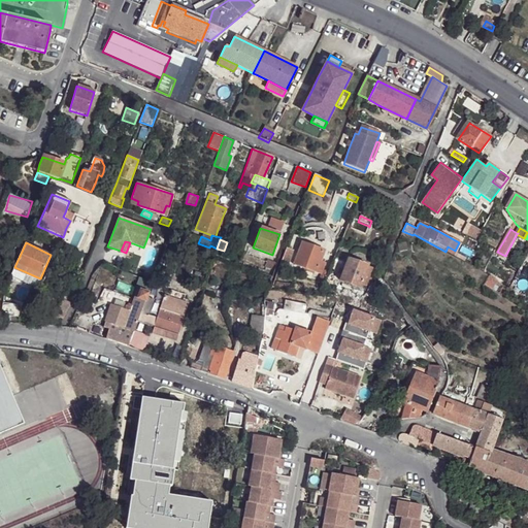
[(294,265),(321,275),(325,264),(320,262),(324,252),(302,243),(294,265)]
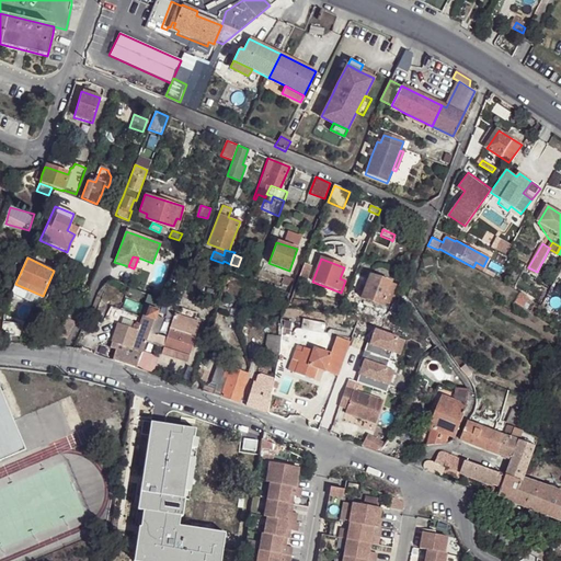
[(305,263),(297,284),(302,286),(310,265),(305,263)]
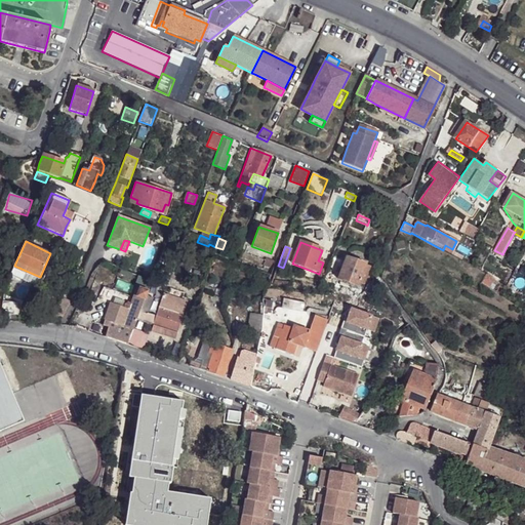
[(275,263),(266,259),(265,265),(273,268),(275,263)]
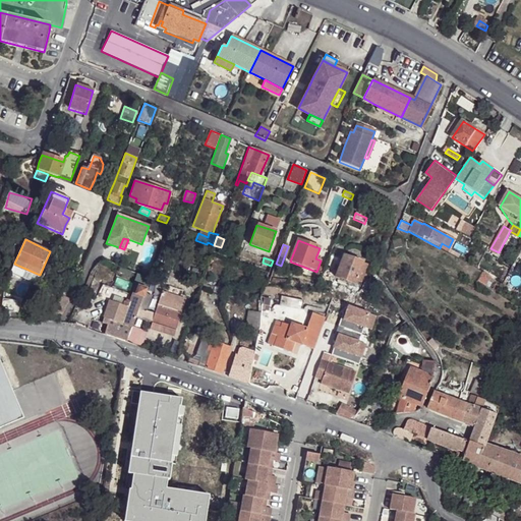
[(355,282),(362,264),(343,257),(336,278),(354,284),(355,282)]
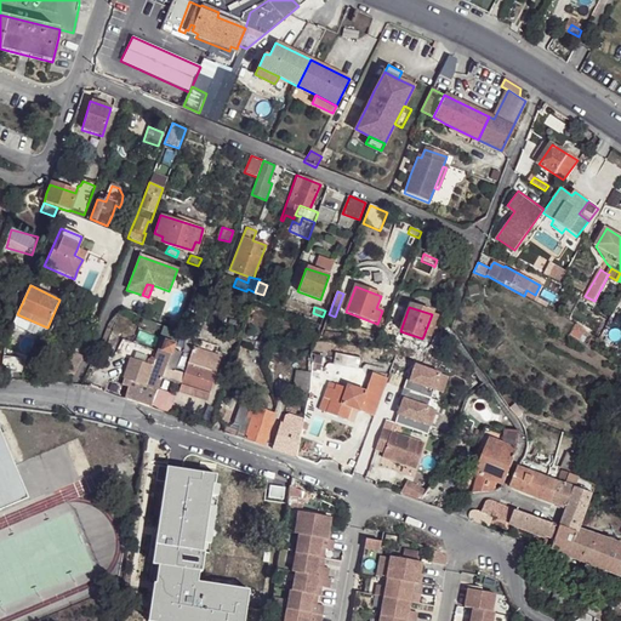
[(438,317),(432,314),(423,336),(429,337),(438,317)]
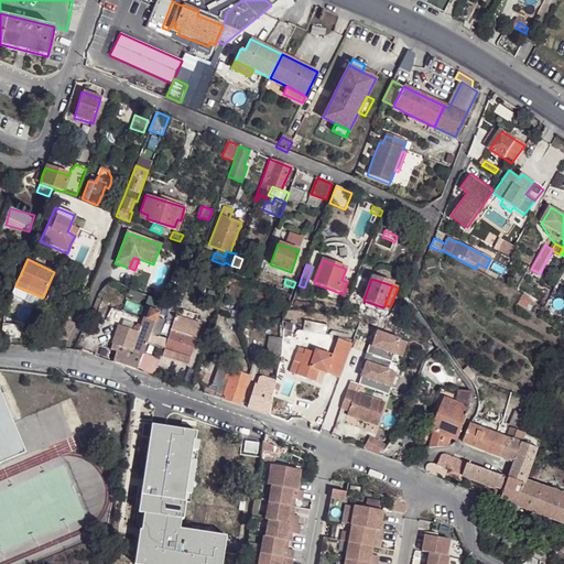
[(345,305),(351,291),(347,290),(342,304),(345,305)]
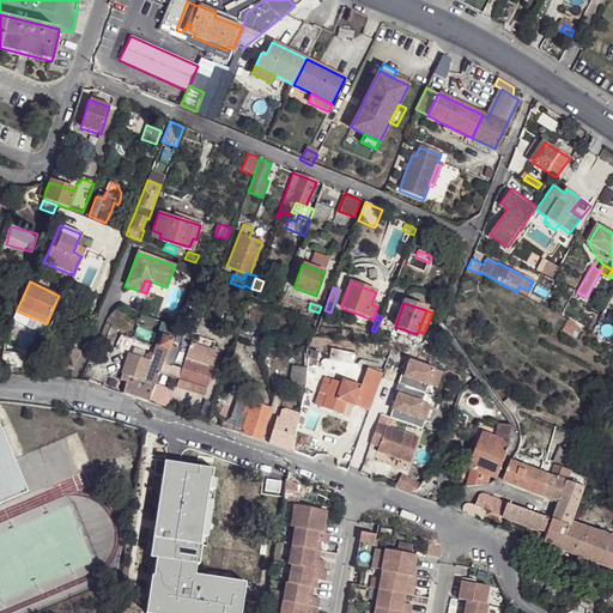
[(313,328),(316,321),(305,317),(303,323),(313,328)]
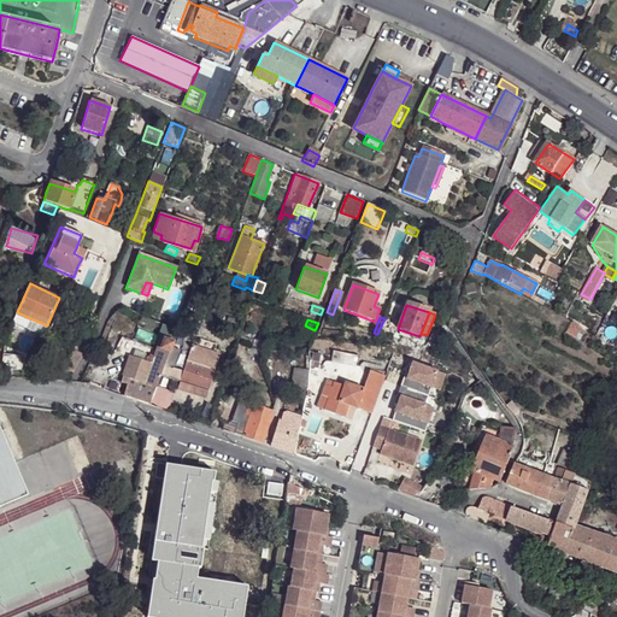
[(429,354),(438,333),(435,333),(433,331),(429,340),(424,353),(429,354)]
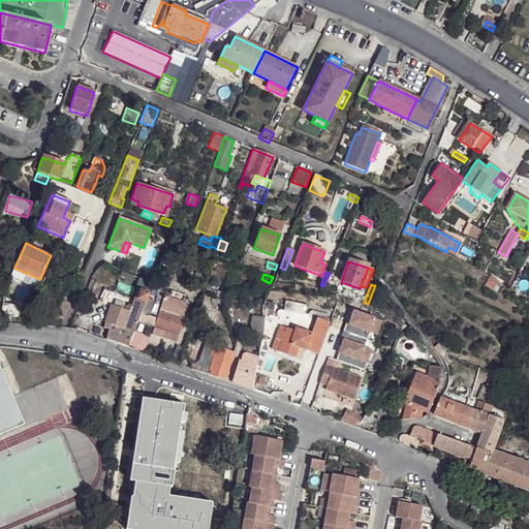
[(131,306),(135,307),(141,291),(137,289),(131,306)]
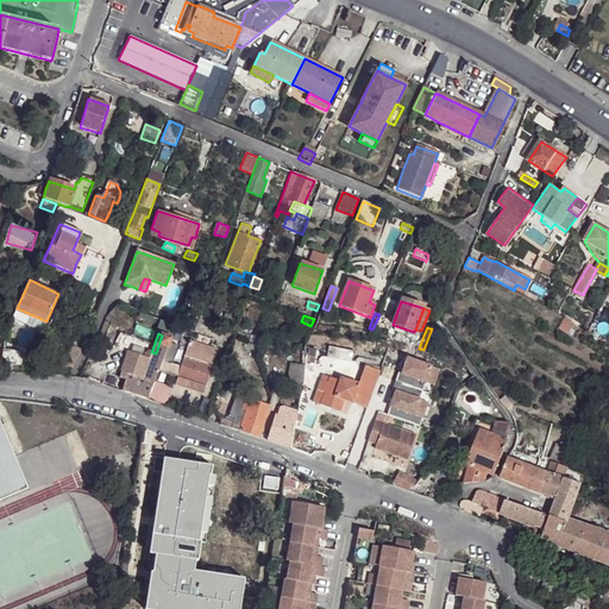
[(156,353),(163,357),(169,341),(170,338),(162,336),(156,353)]
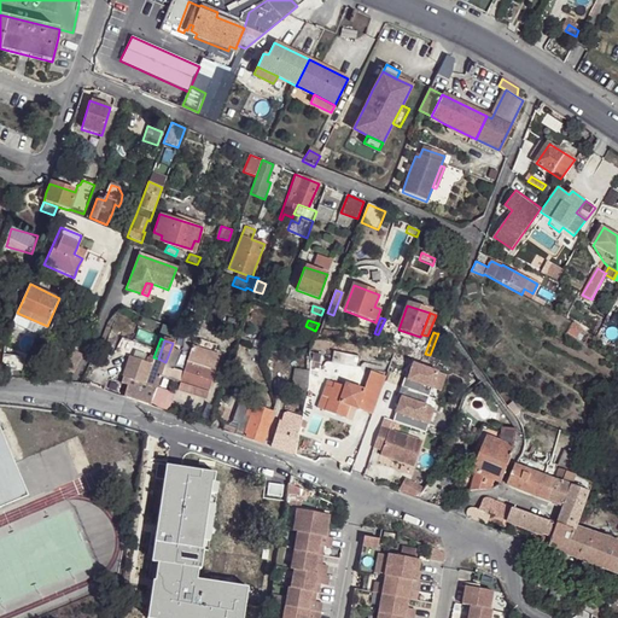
[(163,369),(161,377),(180,383),(208,392),(220,356),(192,347),(184,372),(173,368),(180,349),(172,347),(165,362),(163,369)]
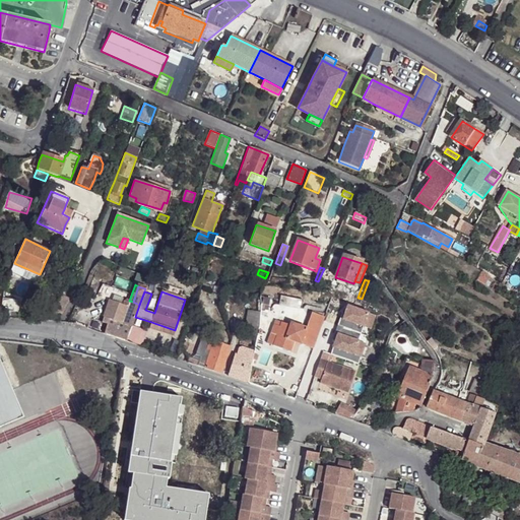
[(348,300),(331,295),(326,309),(340,314),(343,315),(341,320),(338,319),(336,326),(333,334),(336,335),(334,341),(329,354),(356,365),(360,356),(352,353),(356,341),(359,334),(362,327),(367,314),(345,307),(348,300)]
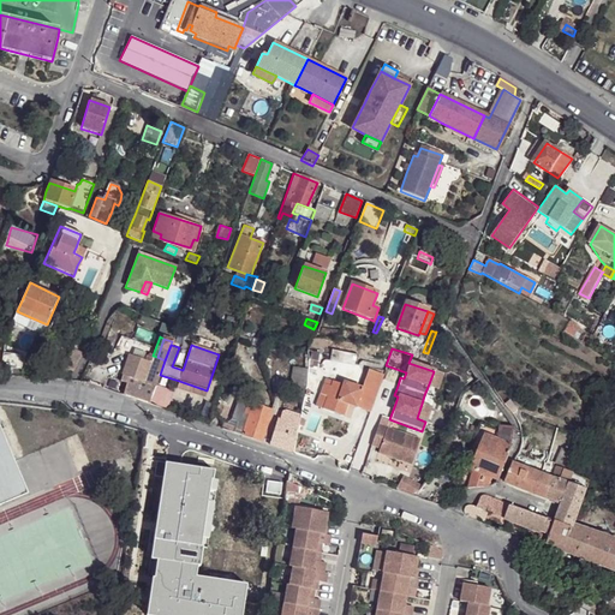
[(135,351),(132,357),(142,360),(144,354),(135,351)]
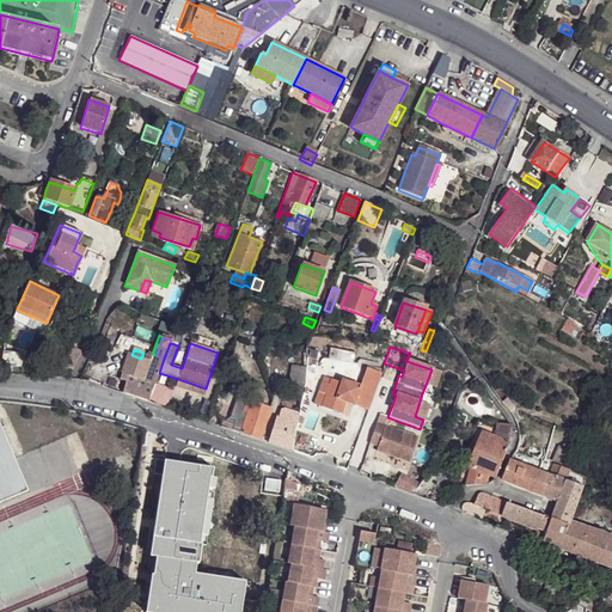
[(317,352),(306,350),(306,357),(316,360),(317,352)]
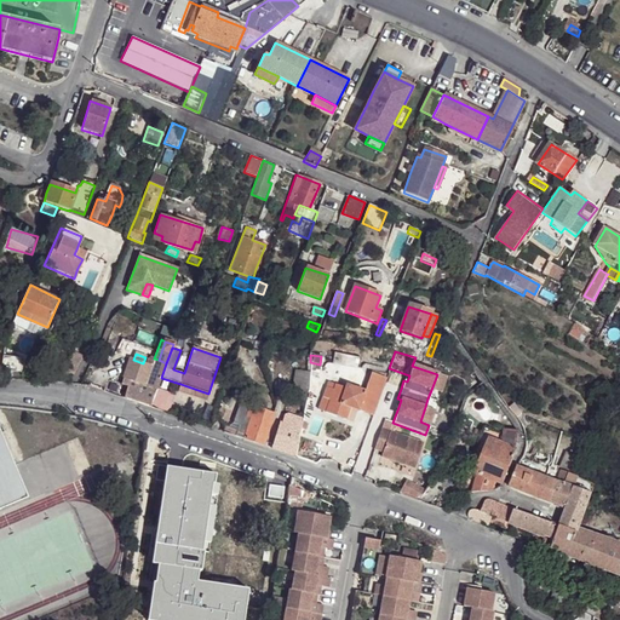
[(3,371),(22,373),(22,357),(15,357),(4,356),(3,371)]
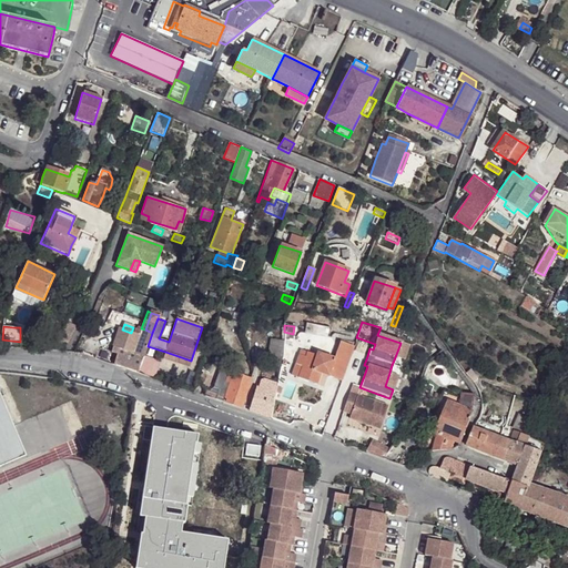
[(133,334),(150,340),(152,333),(145,330),(141,328),(139,327),(135,330),(133,334)]
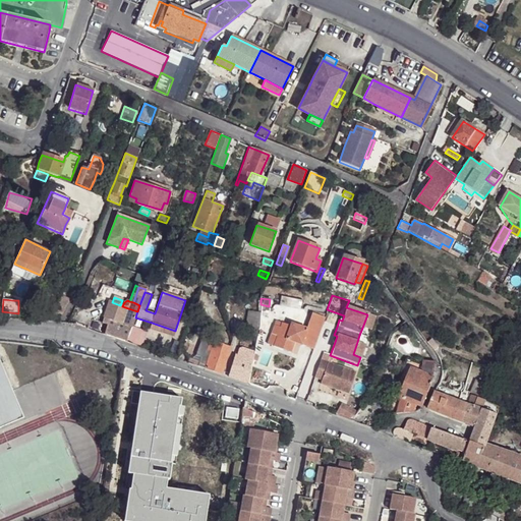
[(126,342),(131,328),(135,317),(137,311),(122,306),(120,305),(112,302),(110,302),(103,323),(108,325),(104,335),(126,342)]
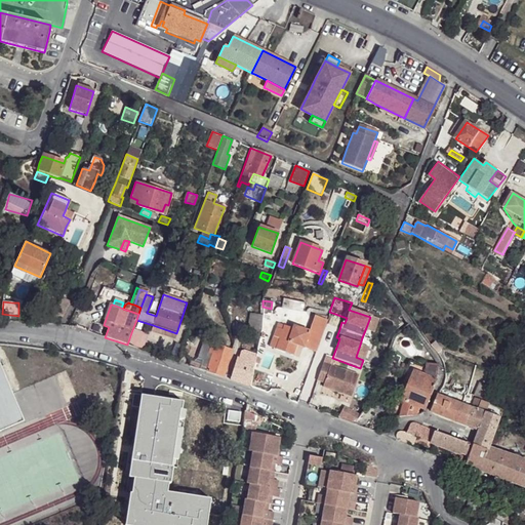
[(271,309),(263,307),(263,310),(261,314),(270,315),(271,309)]
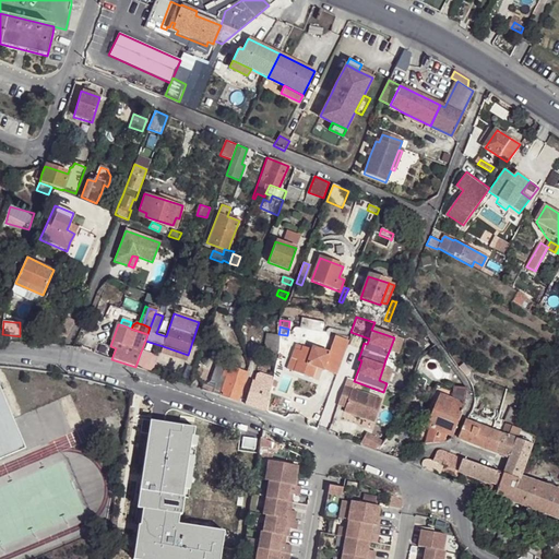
[(2,334),(2,342),(21,343),(22,336),(20,336),(2,334)]
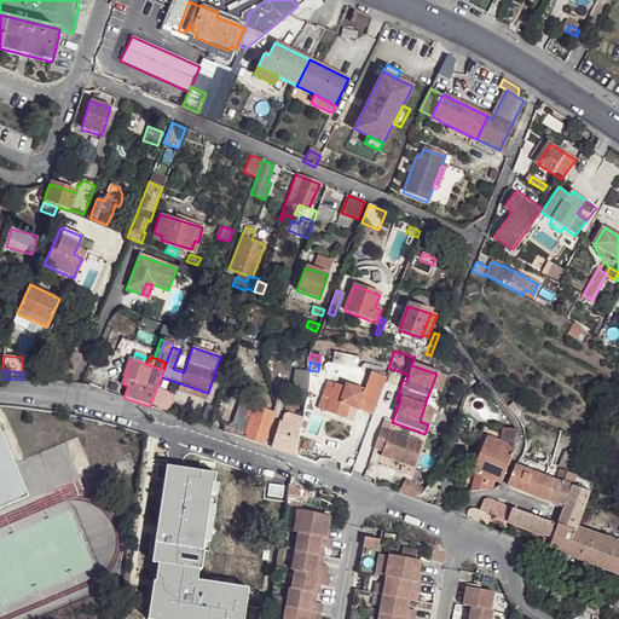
[(290,389),(306,391),(308,374),(293,371),(290,389)]
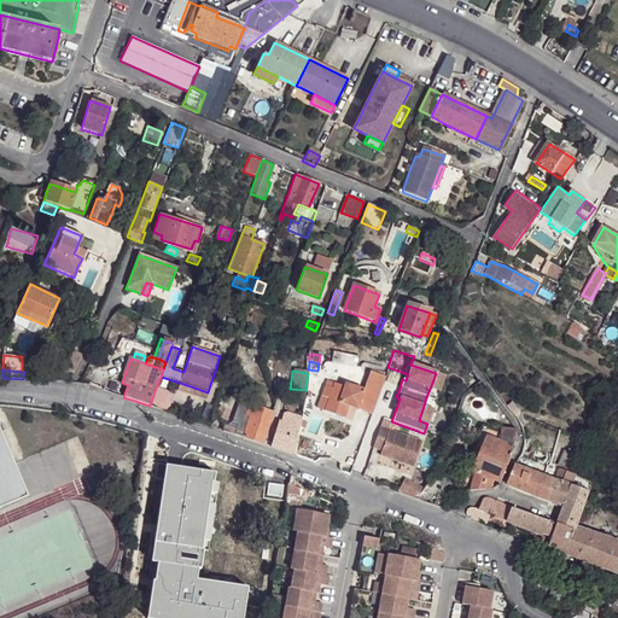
[(332,389),(325,386),(321,397),(328,400),(325,412),(345,419),(349,407),(350,401),(359,403),(356,409),(371,414),(384,378),(369,372),(362,390),(350,386),(350,389),(344,388),(334,384),(332,389)]
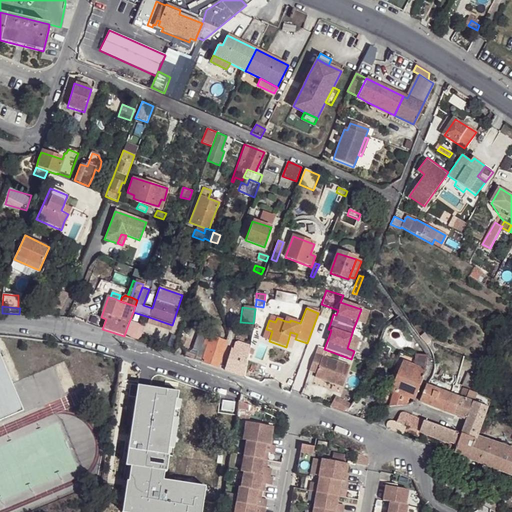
[(361,309),(356,322),(363,325),(367,311),(361,309)]
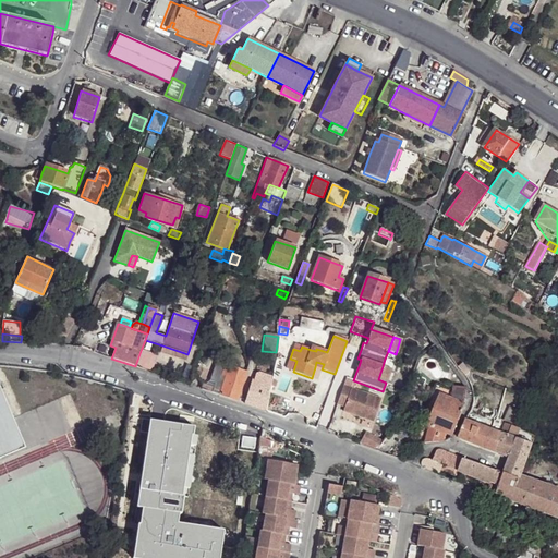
[(187,354),(162,346),(160,352),(185,361),(187,354)]
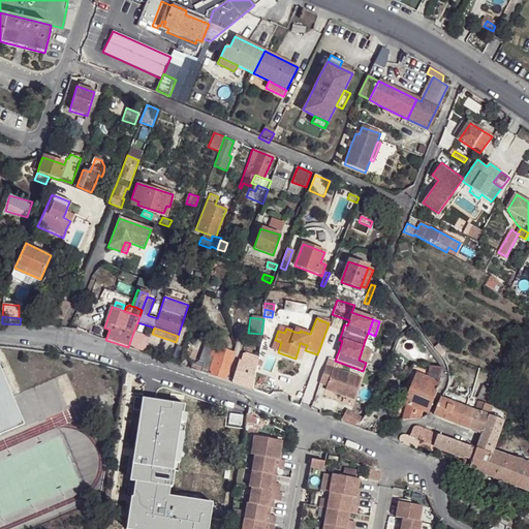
[(128,347),(144,352),(149,338),(133,333),(128,347)]
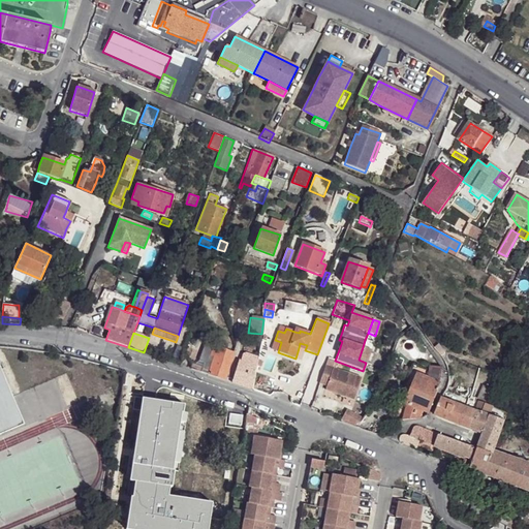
[(275,340),(272,350),(278,352),(281,342),(275,340)]
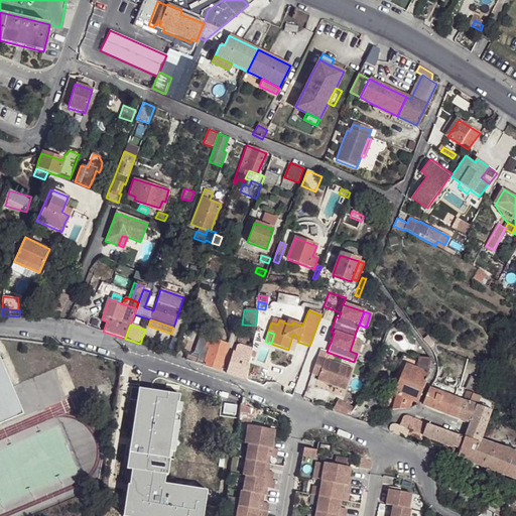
[(417,341),(410,332),(405,335),(412,345),(417,341)]
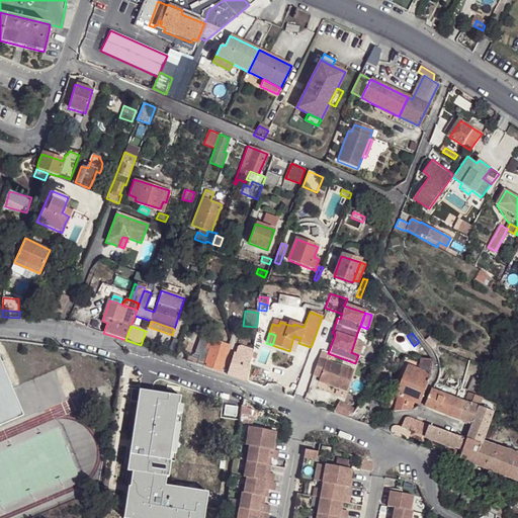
[(187,360),(196,363),(196,364),(220,372),(229,345),(200,335),(194,352),(200,354),(199,358),(191,355),(187,354),(186,359),(187,360)]
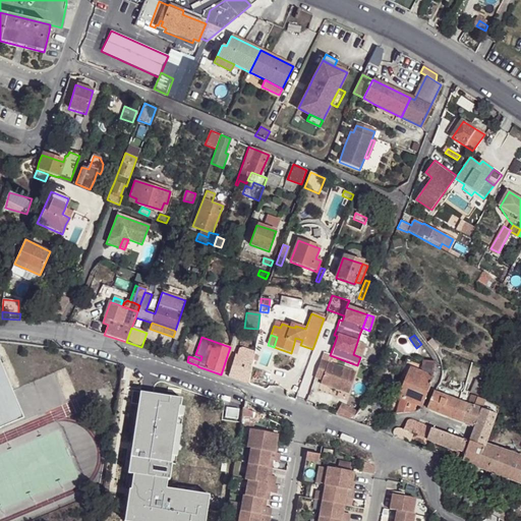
[(357,342),(353,354),(360,357),(364,345),(357,342)]
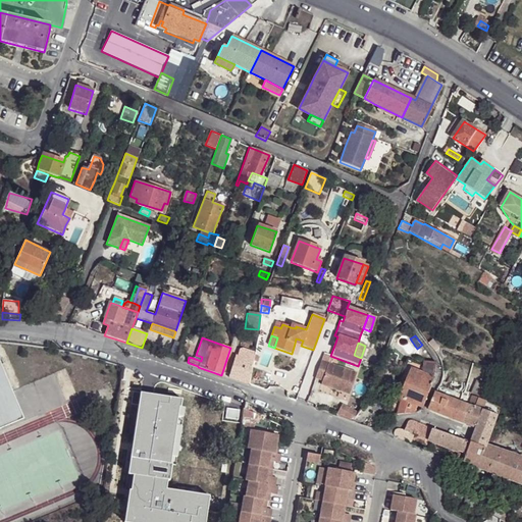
[(239,357),(253,362),(254,353),(241,349),(239,357)]
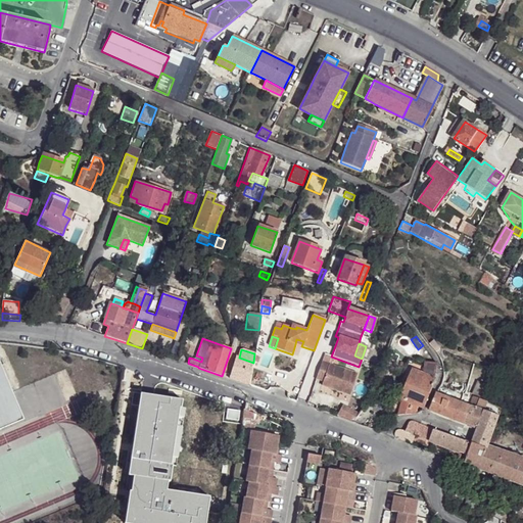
[(230,379),(249,385),(253,363),(239,358),(237,357),(230,379)]
